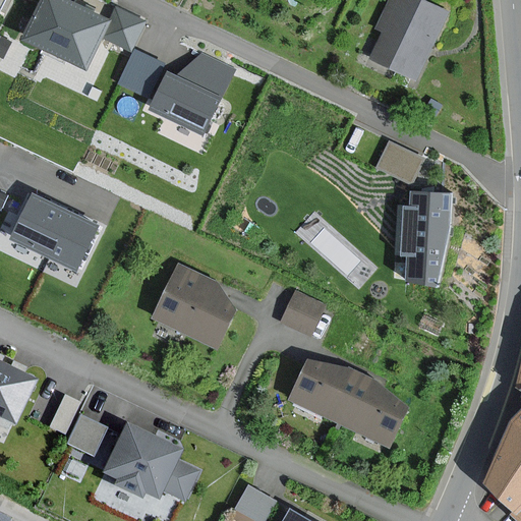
[(145,21),(116,7),(109,22),(62,0),(42,0),(23,40),(85,69),(102,36),(131,49),(145,21)]
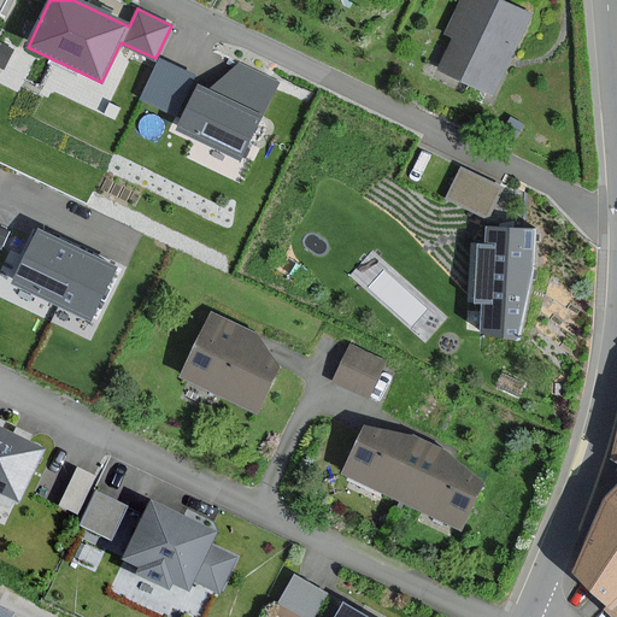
[(497,97),(534,16),(500,0),(465,0),(450,36),(457,40),(442,72),(497,97)]
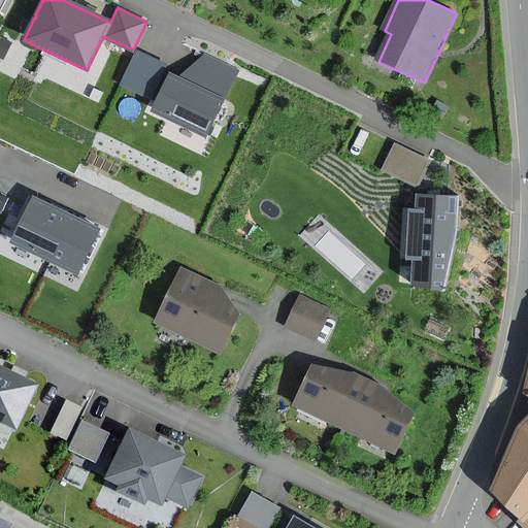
[(178,74),(171,71),(151,110),(206,137),(239,69),(204,53),(178,74)]
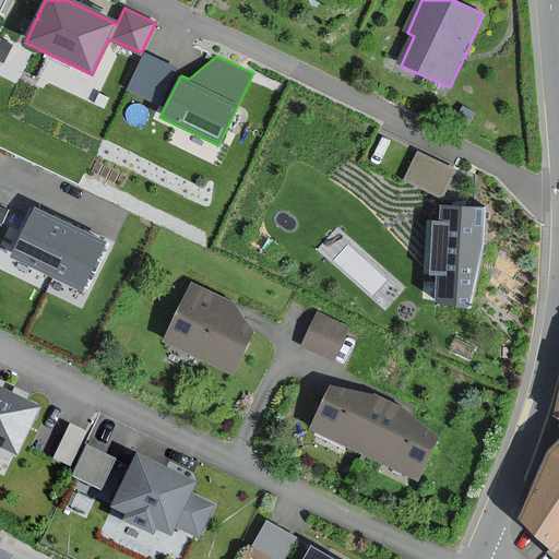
[(442,192),(455,164),(417,145),(403,174),(442,192)]
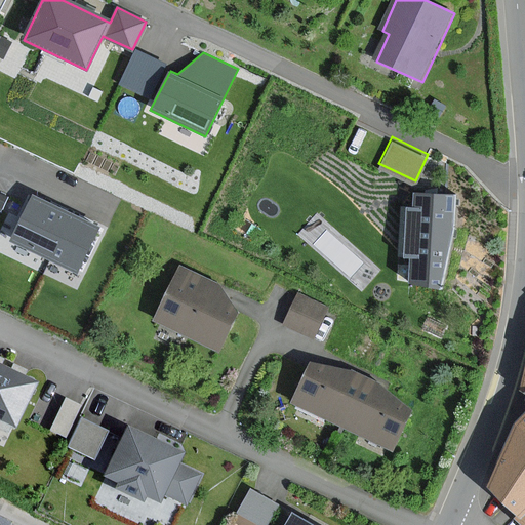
[(461,187),(406,185),(405,200),(401,200),(401,257),(409,256),(405,288),(444,294),(460,220),(461,187)]
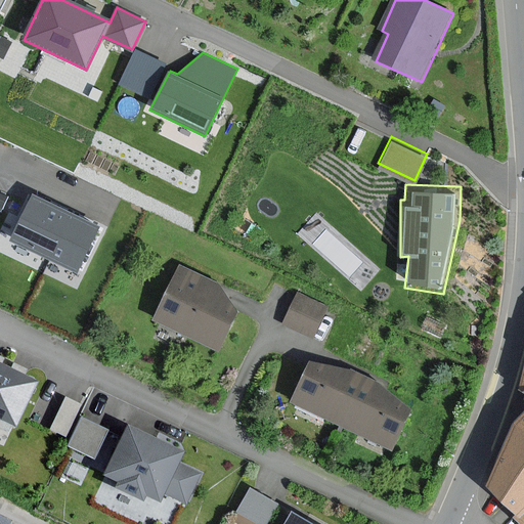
[(97,228),(34,197),(12,239),(77,271),(97,228)]
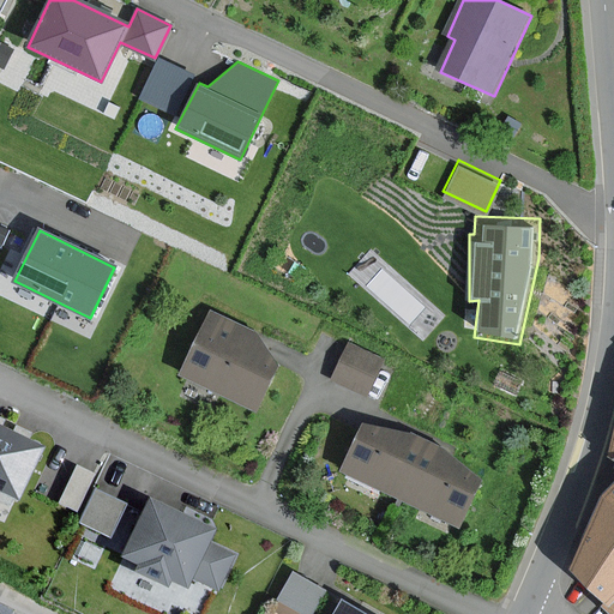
[(272,341),(214,313),(185,374),(265,411),(288,363),(266,354),(272,341)]
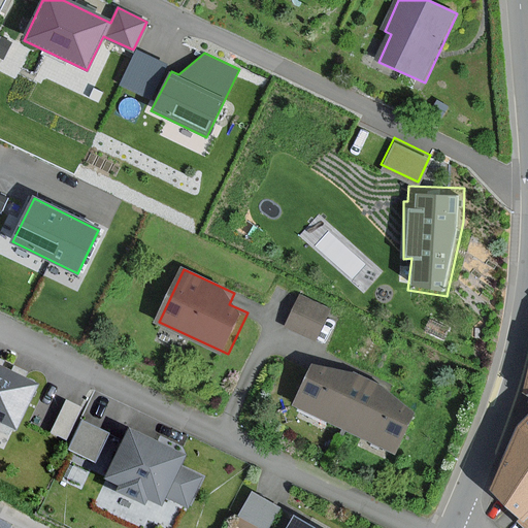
[(329,308),(298,294),(284,327),(315,340),(329,308)]
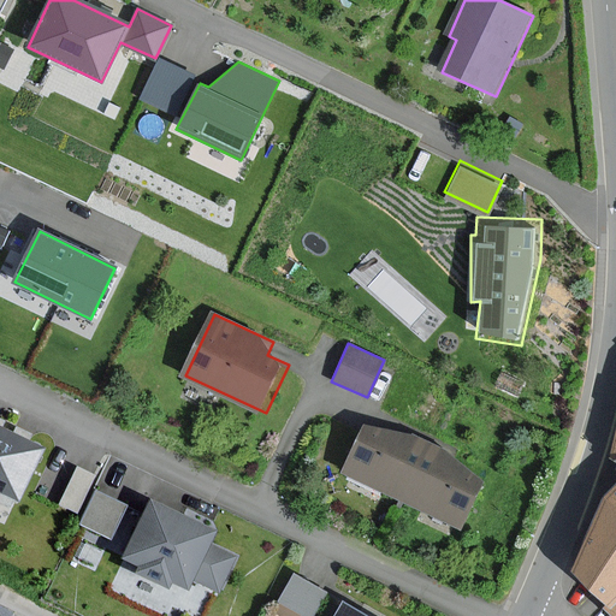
[(367,424),(344,474),(402,501),(425,449),(367,424)]
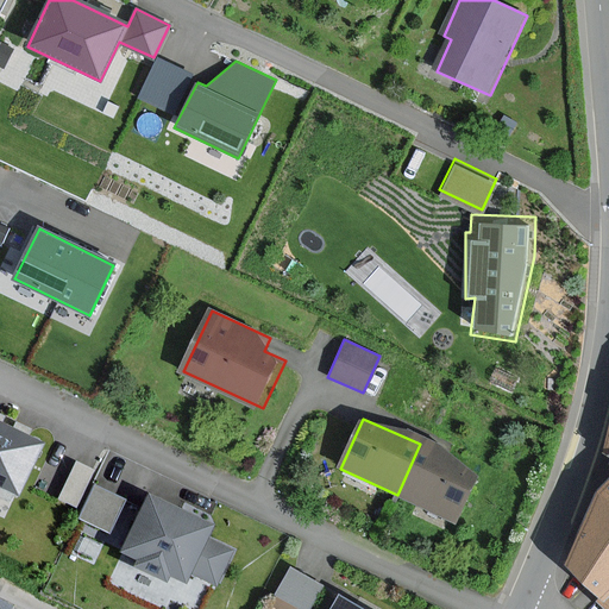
[(0,422),(0,482),(18,491),(42,443),(22,433),(0,422)]
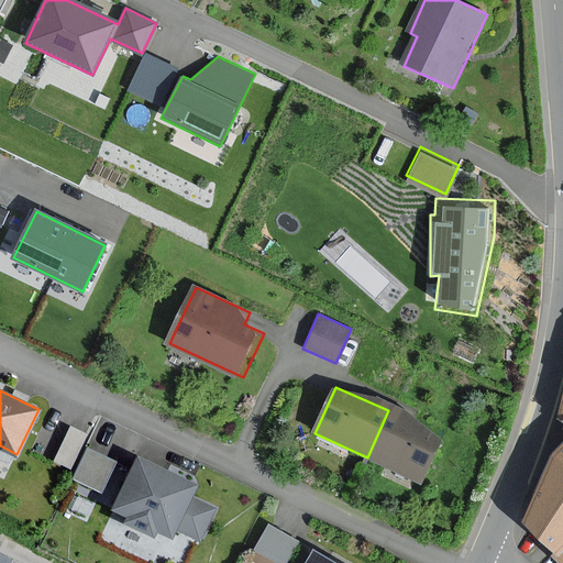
[(441,434),(388,410),(367,457),(420,482),(441,434)]
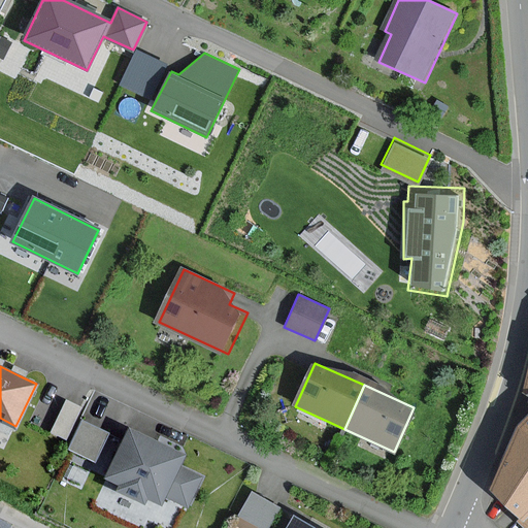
[(50,429),(66,436),(80,402),(64,395),(50,429)]
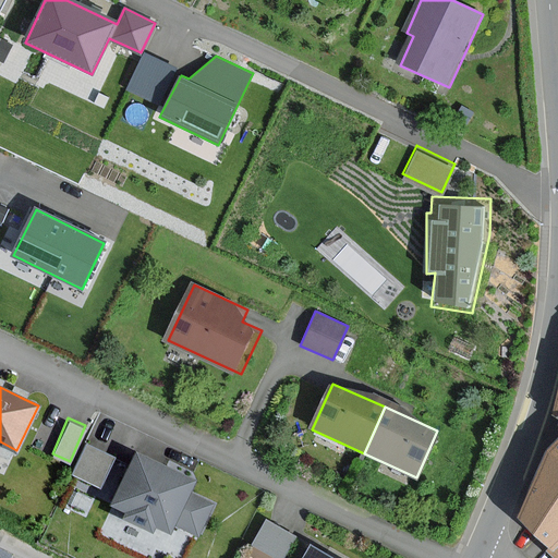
[(557,450),(552,443),(520,512),(552,548),(557,542),(557,450)]
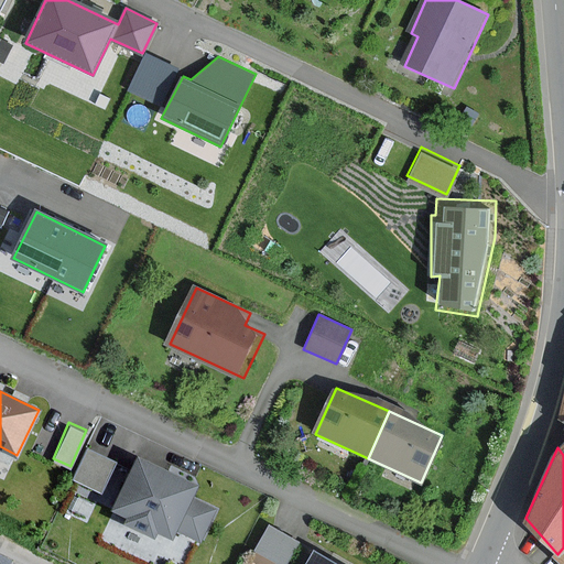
[(112,464),(87,453),(73,485),(98,496),(112,464)]
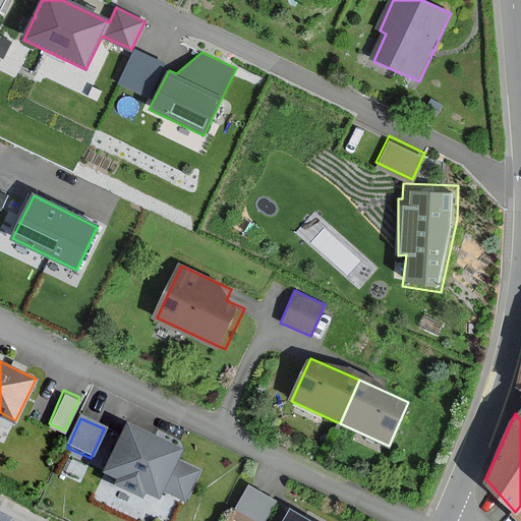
[(179,450),(123,425),(101,473),(113,479),(110,485),(138,499),(140,494),(155,500),(160,490),(182,502),(196,471),(174,461),(179,450)]
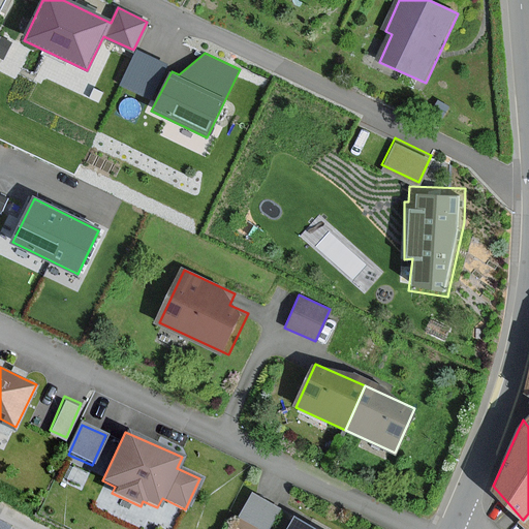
[(235,520),(253,528),(268,528),(282,502),(252,486),(235,520)]
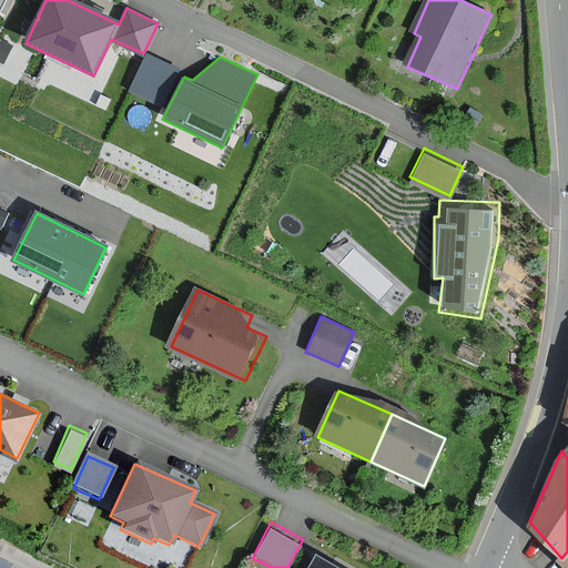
[(334,567),(315,557),(308,567),(334,567)]
